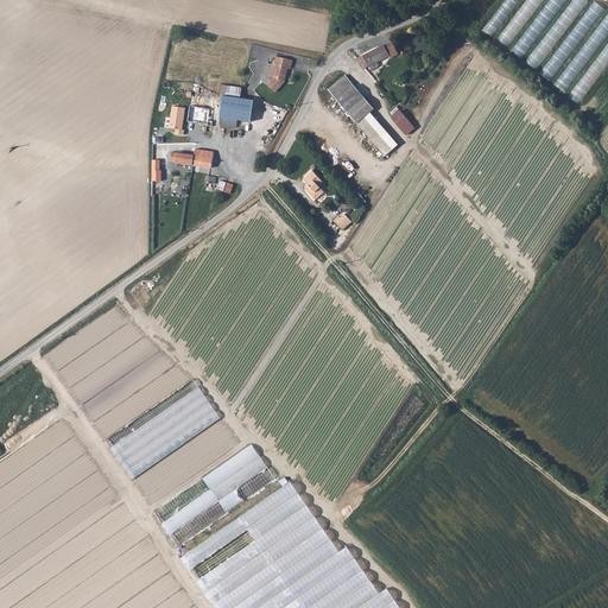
[(505,0),(483,29),(493,36),(519,0),(505,0)]
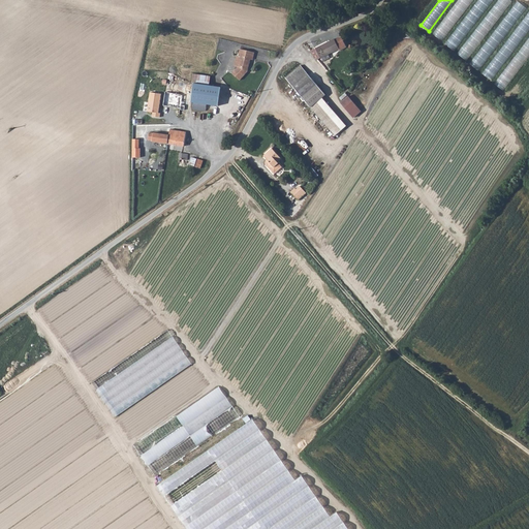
[(458,0),(433,33),(443,40),(472,0),(458,0)]
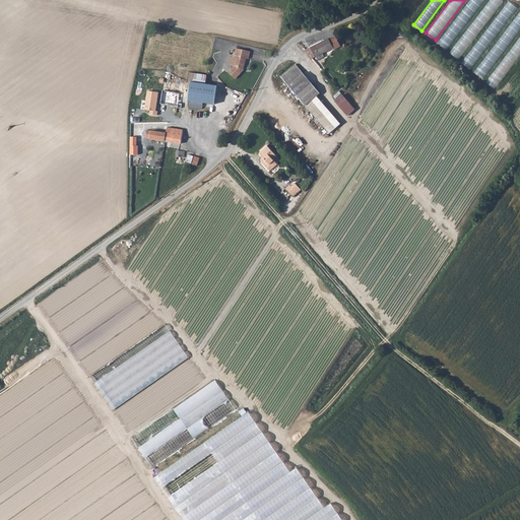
[(473,0),(469,0),(438,42),(447,49),(480,5),(473,0)]
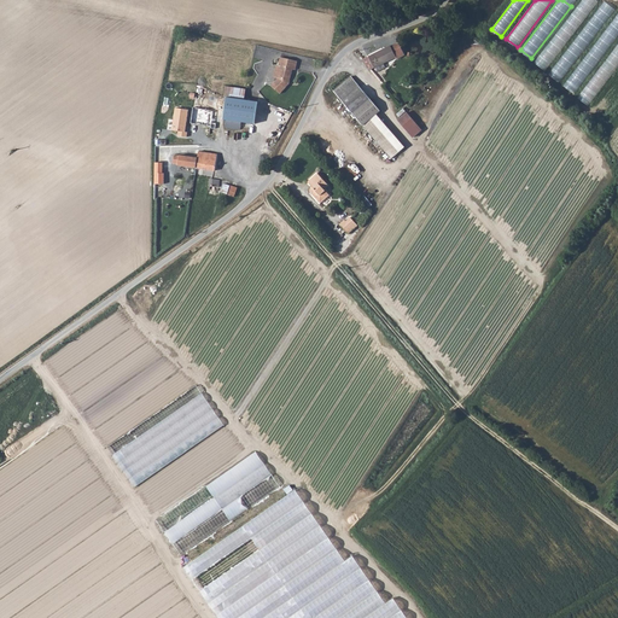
[(578,0),(536,63),(548,71),(595,0),(578,0)]
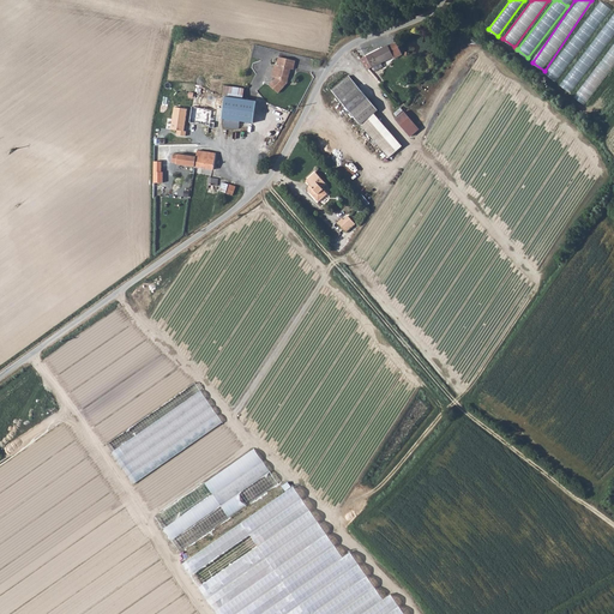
[(601,0),(546,73),(557,80),(612,8),(601,0)]
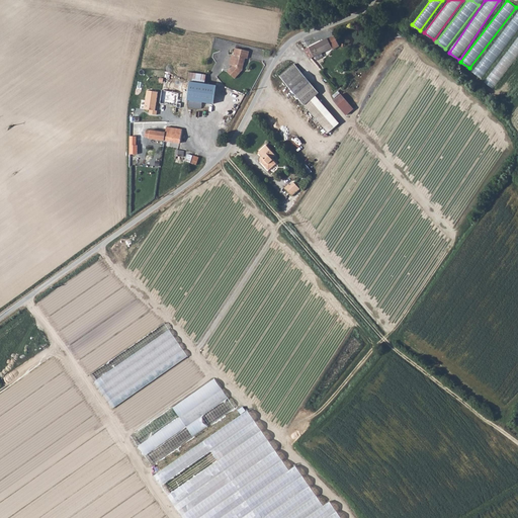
[(517,7),(473,72),(484,79),(517,28),(517,7)]
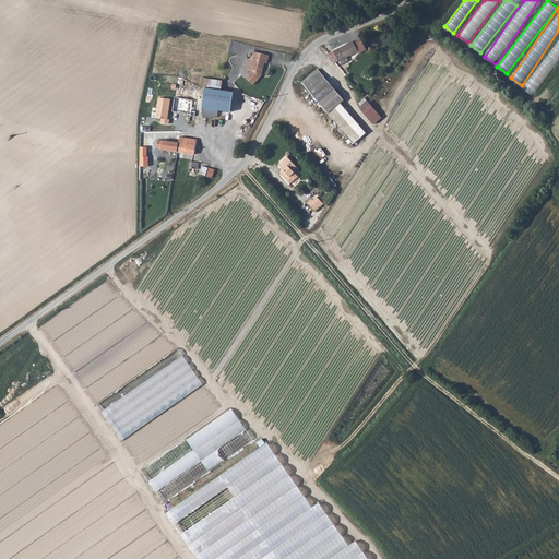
[(535,96),(558,60),(558,37),(524,88),(535,96)]
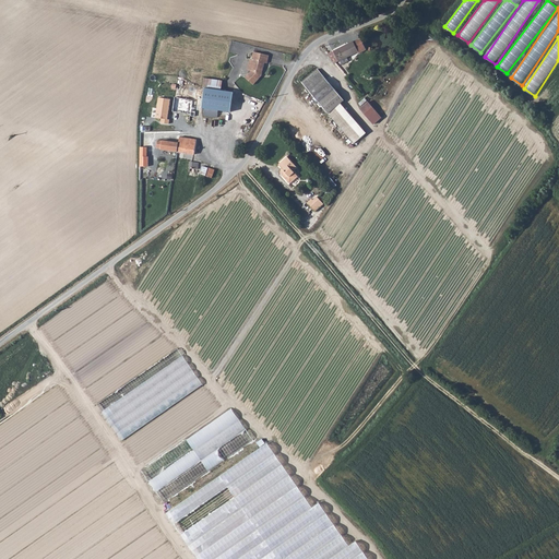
[(355,40),(326,50),(334,59),(358,50),(359,52),(367,50),(363,38),(355,42),(355,40)]
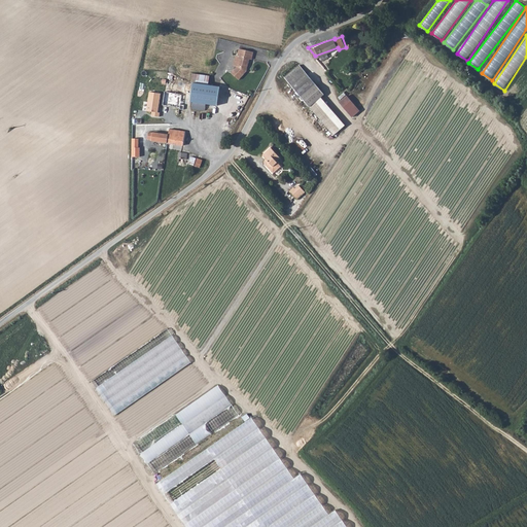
[(253,50),(239,47),(237,56),(239,57),(237,65),(231,72),(238,78),(246,69),(249,58),(251,58),(253,50)]
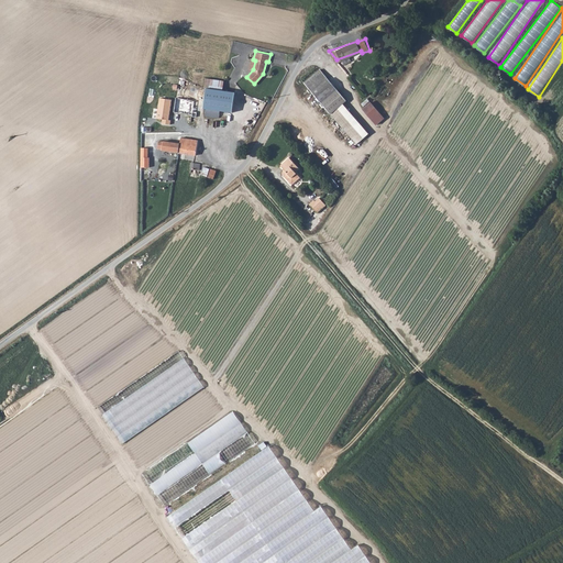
[(322,69),(307,84),(333,114),(342,108),(350,101),(322,69)]
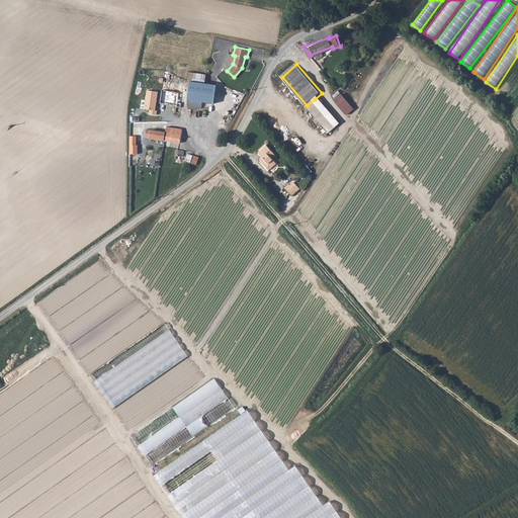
[(191,79),(204,81),(205,73),(192,71),(191,79)]
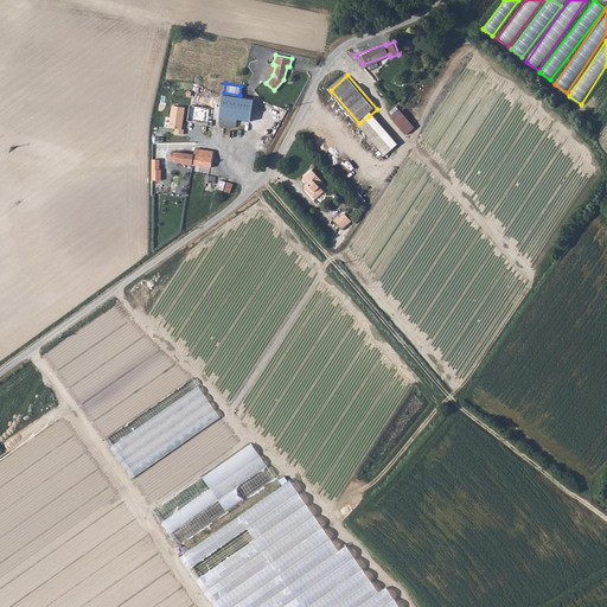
[(236,126),(240,95),(224,93),(219,123),(236,126)]
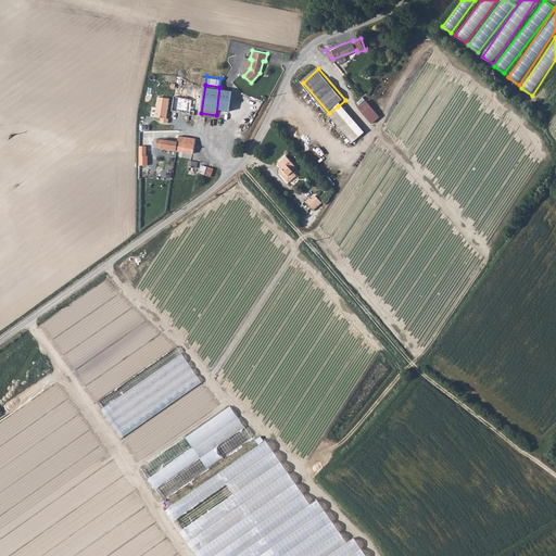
[(194,98),(176,95),(174,109),(191,112),(194,98)]
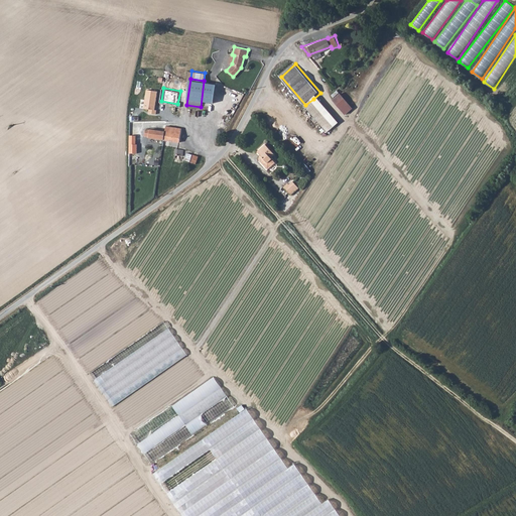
[(156,92),(146,90),(144,109),(149,109),(148,114),(156,115),(156,110),(154,110),(156,92)]
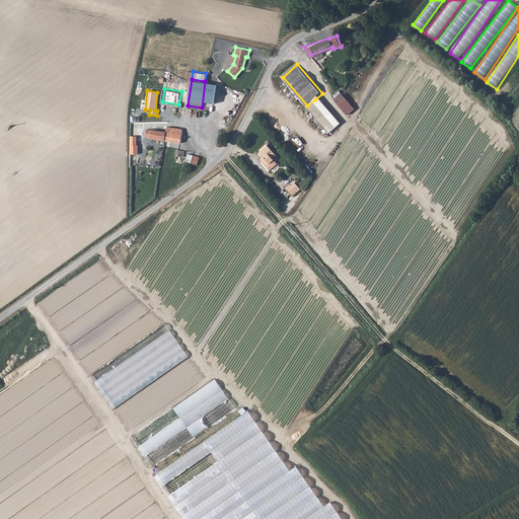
[(335,99),(347,115),(355,108),(343,92),(335,99)]
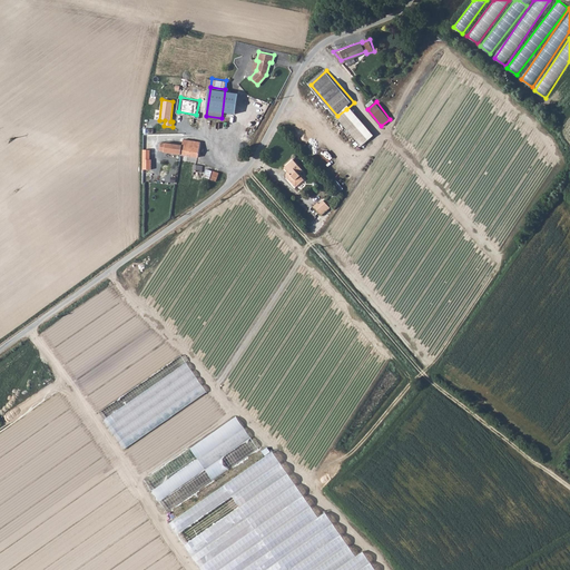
[(346,109),(337,116),(364,147),(365,146),(371,141),(372,139),(346,109)]
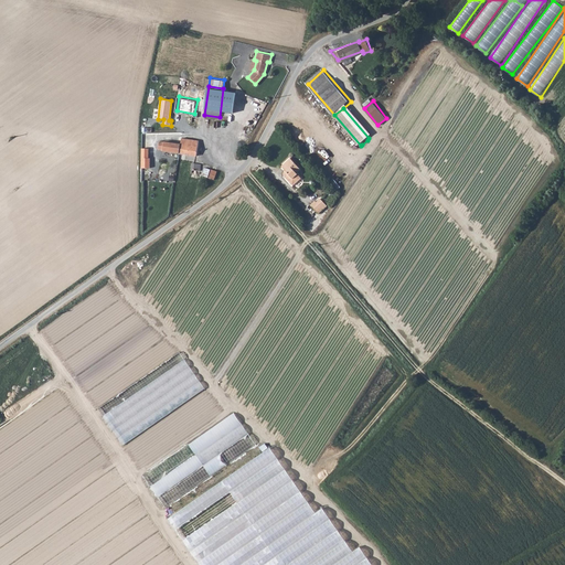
[(180,141),(178,151),(195,153),(195,144),(193,144),(194,138),(185,137),(185,142),(180,141)]
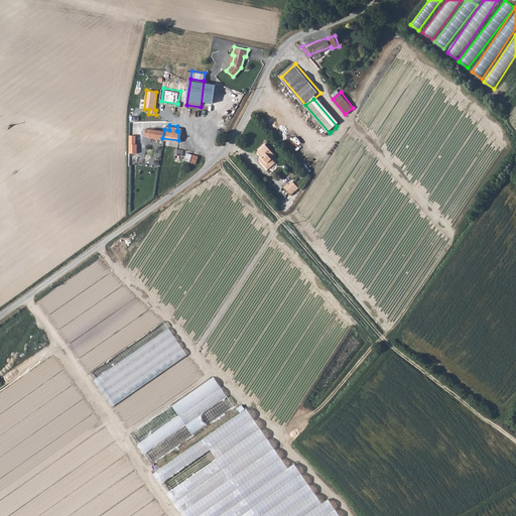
[(147,136),(162,138),(164,129),(148,127),(147,136)]
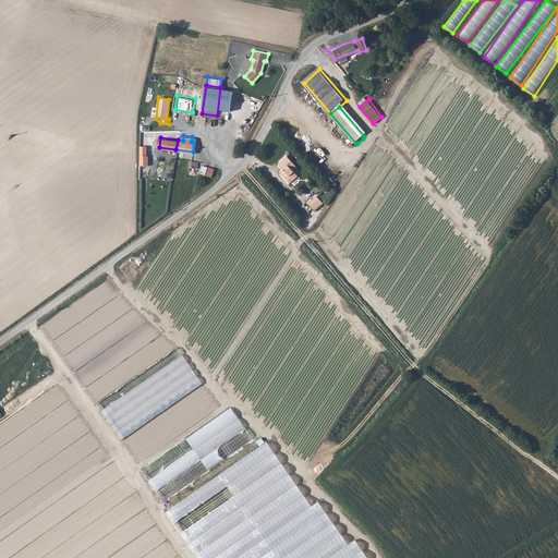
[(289,183),(298,176),(291,169),(295,166),(287,156),(280,161),(279,165),(281,167),(279,169),(279,171),(289,183)]
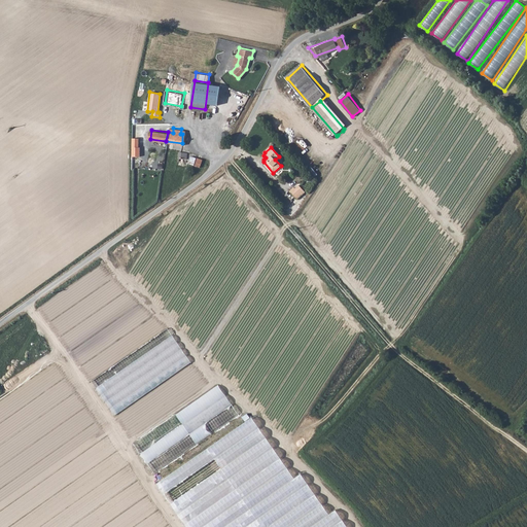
[(184,151),(177,150),(176,156),(175,159),(175,160),(177,161),(178,161),(178,160),(183,161),(184,151)]
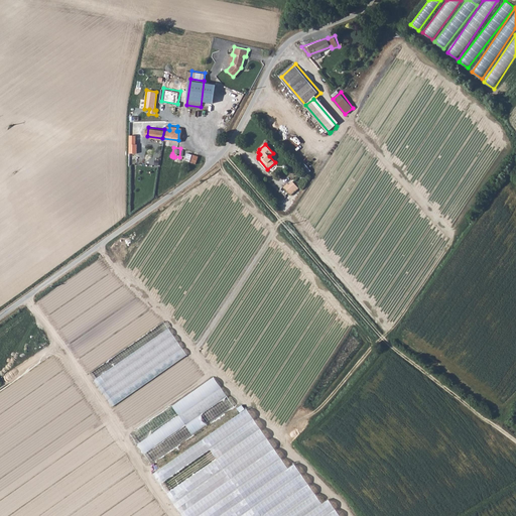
[(197,163),(199,156),(187,151),(184,159),(197,163)]
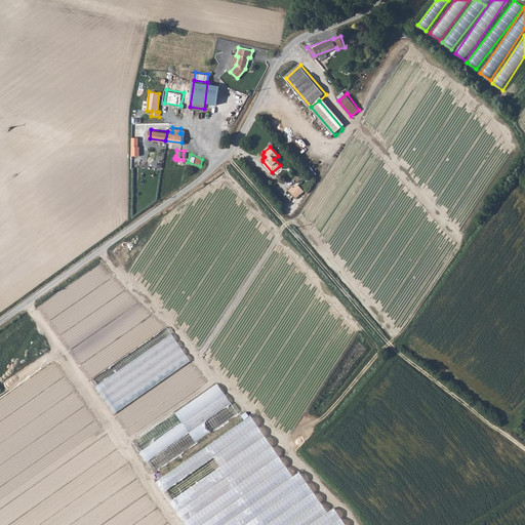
[(280,166),(273,171),(276,174),(283,169),(280,166)]
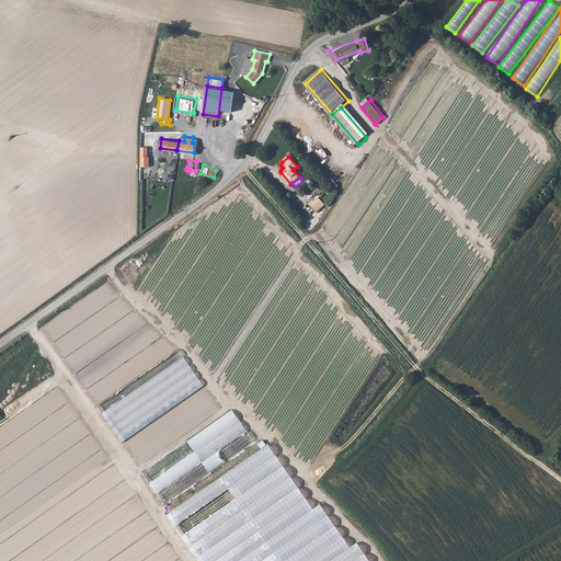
[(315,197),(308,203),(316,212),(325,204),(319,196),(316,199),(315,197)]
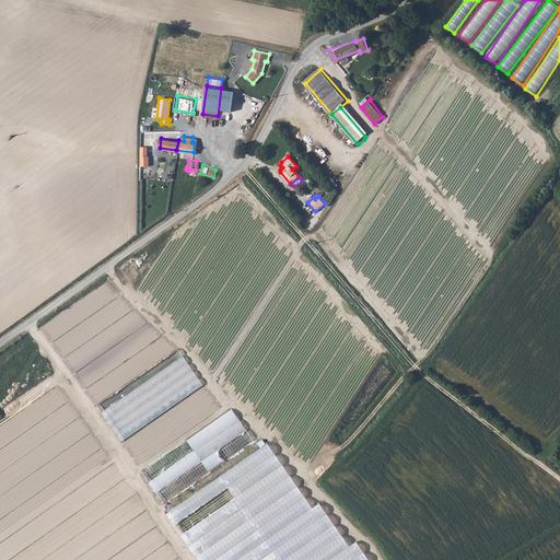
[(181,349),(97,403),(121,439),(205,386),(181,349)]
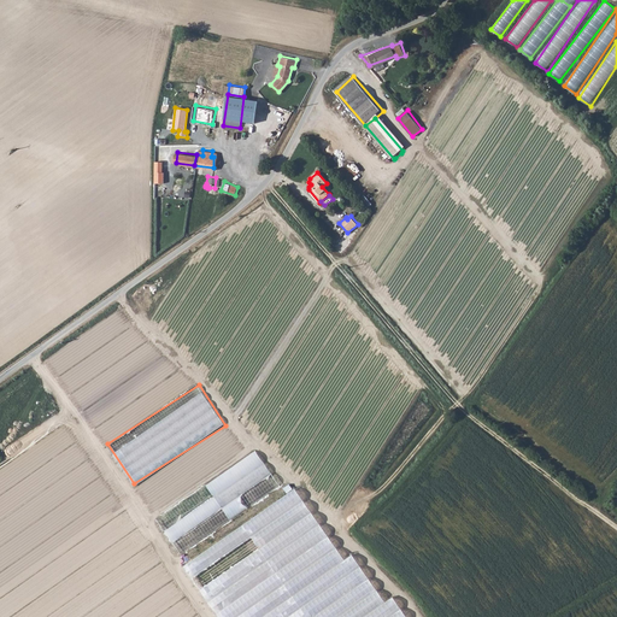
[(180,552),(281,487),(258,451),(157,516),(180,552)]
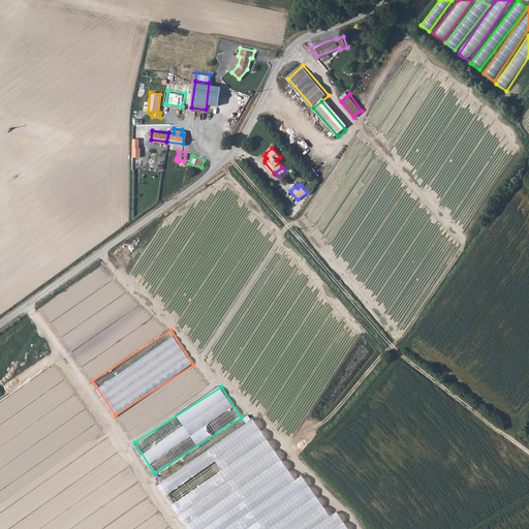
[(244,417),(248,424),(160,480),(191,528),(350,528),(339,509),(330,516),(303,473),(294,479),(251,412),(244,417)]
